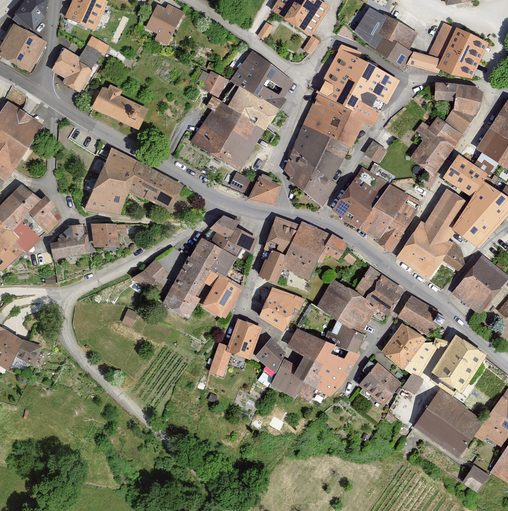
[(22,0),(14,14),(35,29),(46,14),(46,0),(22,0)]
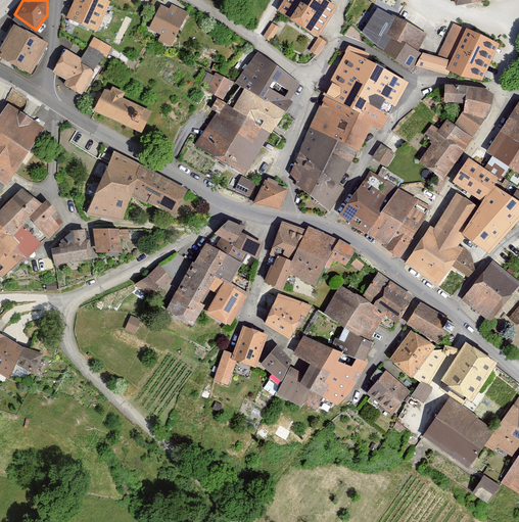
[(95,31),(109,0),(72,0),(64,16),(95,31)]
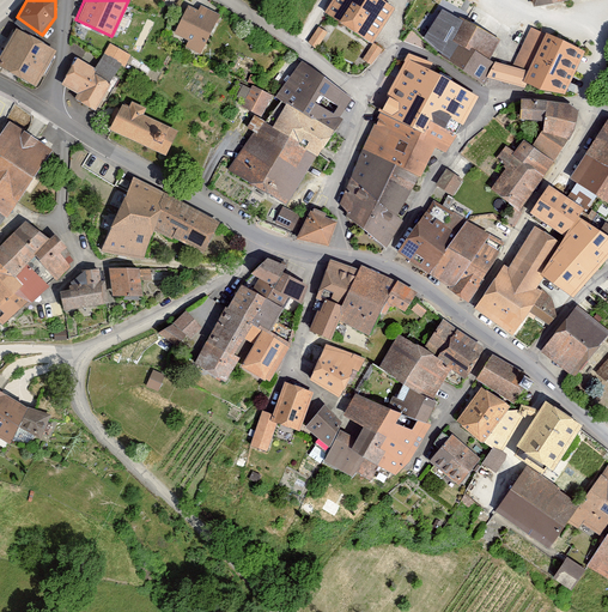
[(351,25),(365,0),(332,0),(326,12),(351,25)]
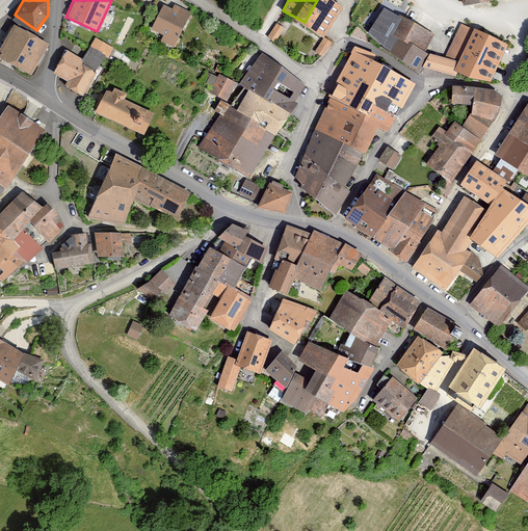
[(344,4),(337,0),(317,0),(305,22),(325,35),(344,4)]
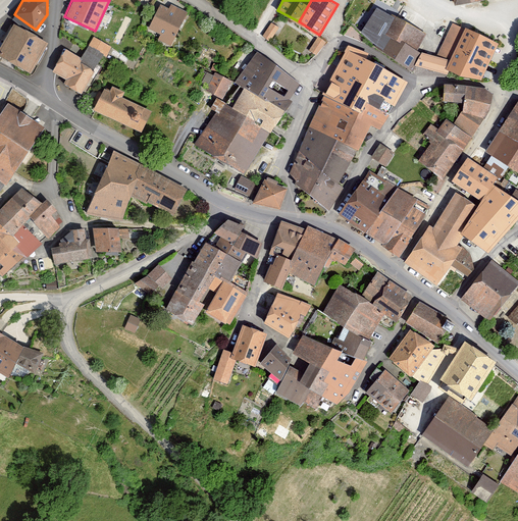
[(166,10),(156,6),(147,28),(161,34),(157,41),(168,46),(186,10),(170,3),(166,10)]
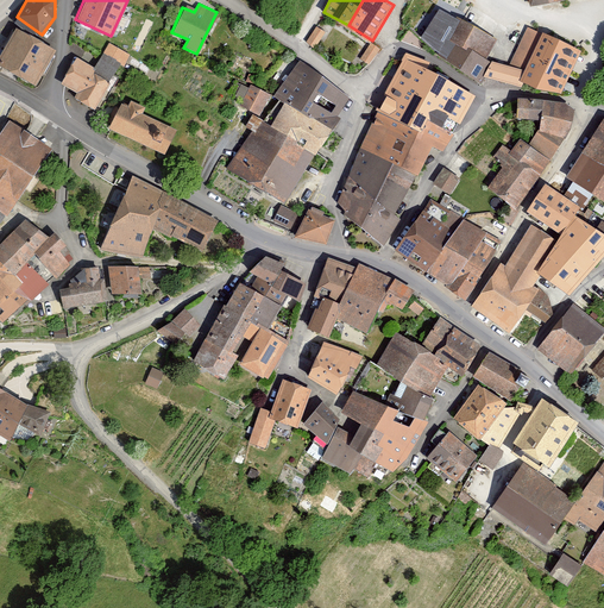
[(436,8),(419,37),(478,85),(483,75),(490,62),(484,57),(495,39),(436,8)]
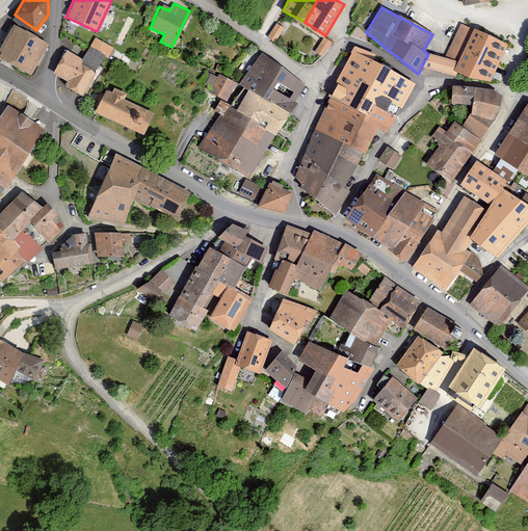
[(281,27),(273,22),(265,36),(272,41),(281,27)]
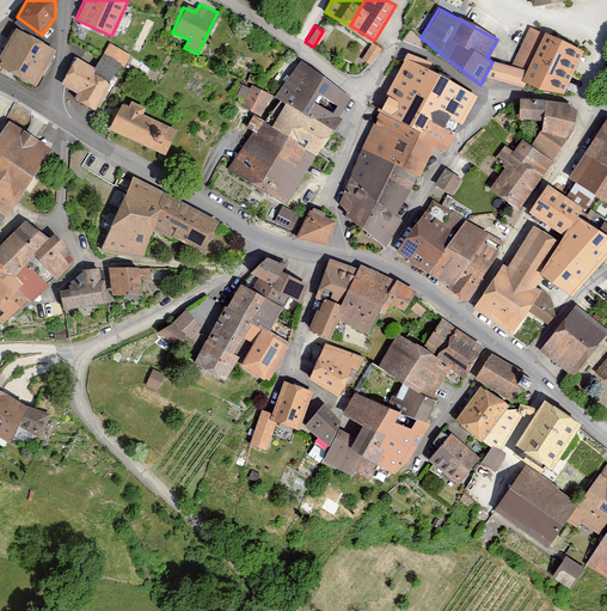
[(36,40),(16,28),(0,56),(0,62),(17,72),(36,40)]
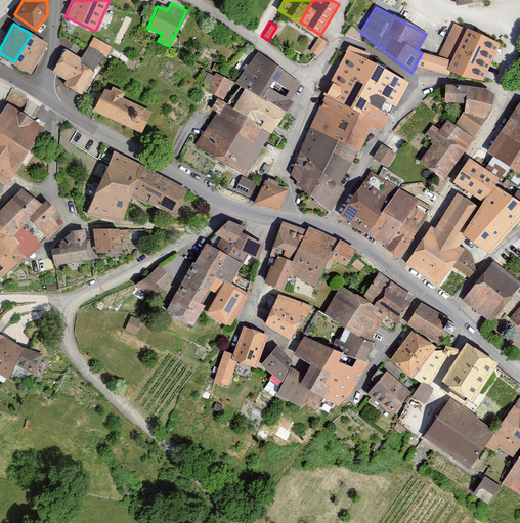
[(422,53),(416,64),(447,76),(473,80),(491,40),(453,25),(439,57),(422,53)]
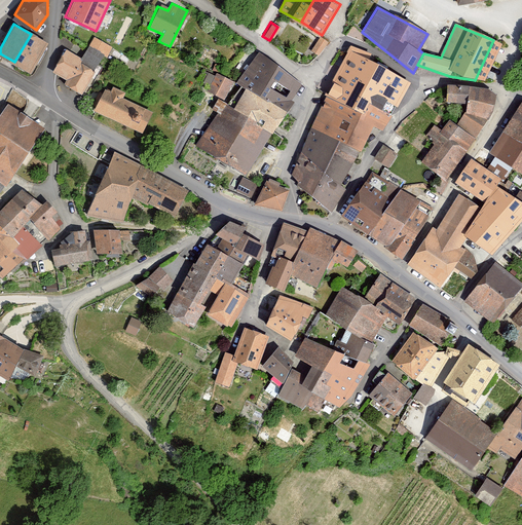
[(48,43),(31,34),(14,62),(32,72),(48,43)]
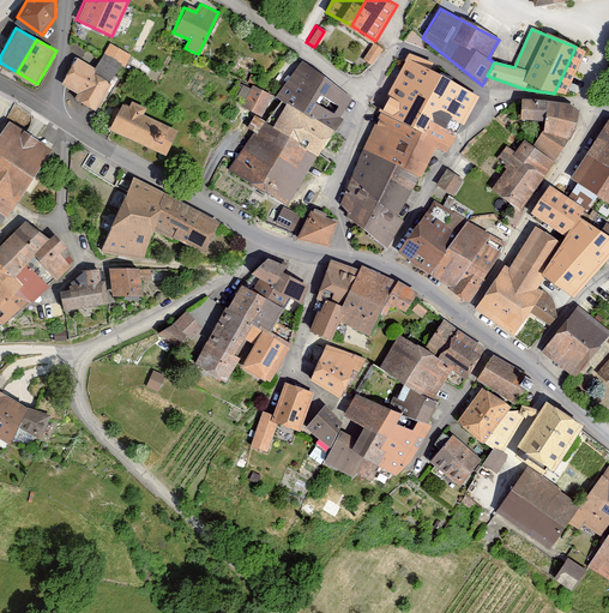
[(76,101),(94,112),(125,53),(107,42),(94,68),(74,59),(61,83),(79,92),(76,101)]
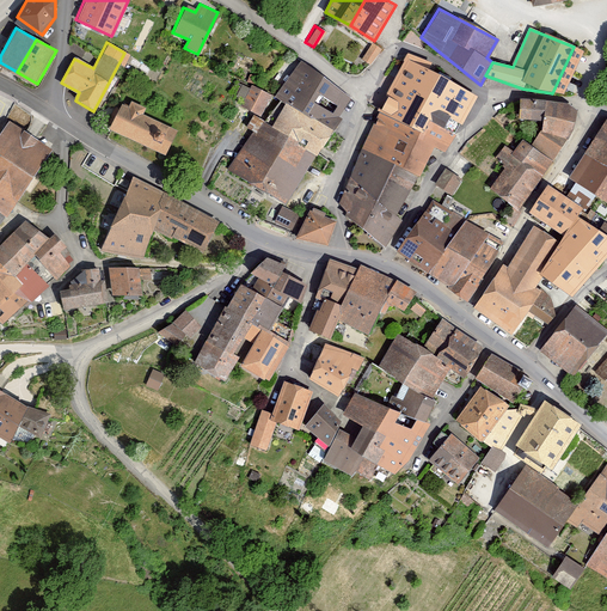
[(378,49),(368,43),(359,59),(368,65),(378,49)]
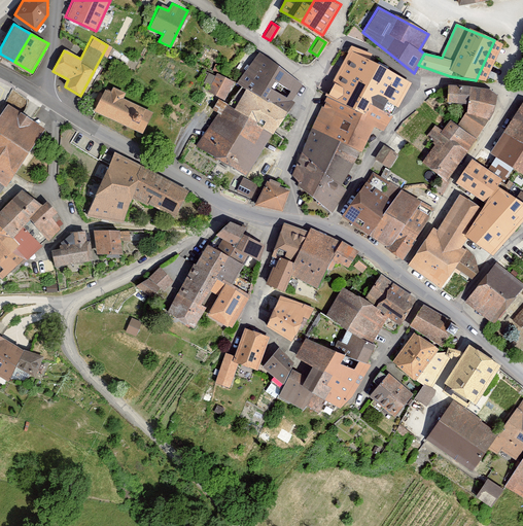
[(356,109),(381,62),(348,45),(322,94),(324,95),(356,109)]
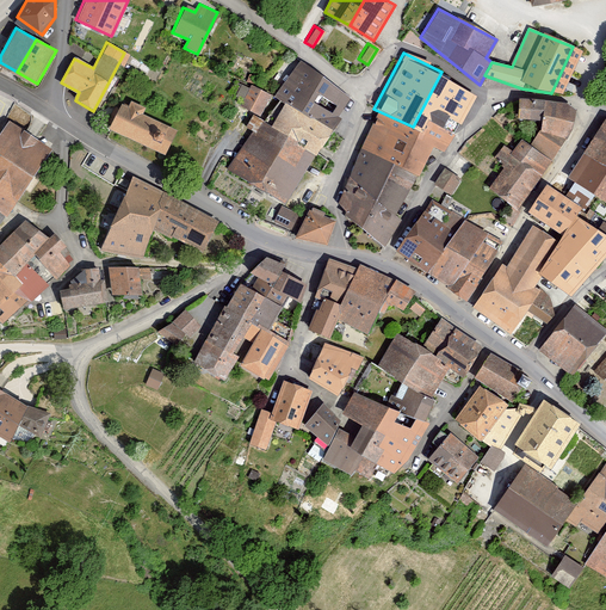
[(285,102),(307,112),(319,92),(342,108),(350,96),(327,79),(297,59),(273,94),(285,102)]
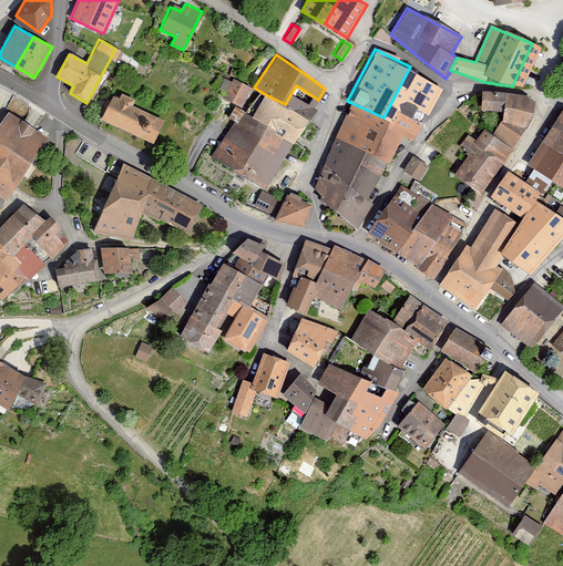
[(443,90),(410,67),(384,117),(393,123),(400,110),(421,124),(443,90)]
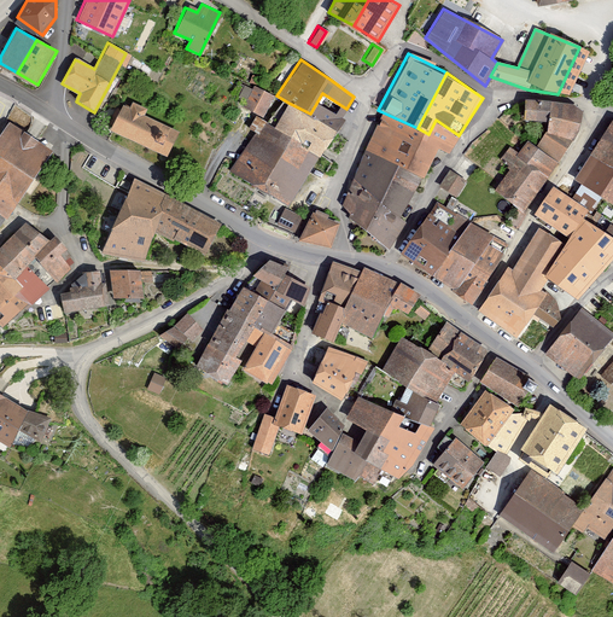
[(273,94),(252,85),(243,106),(263,116),(273,94)]
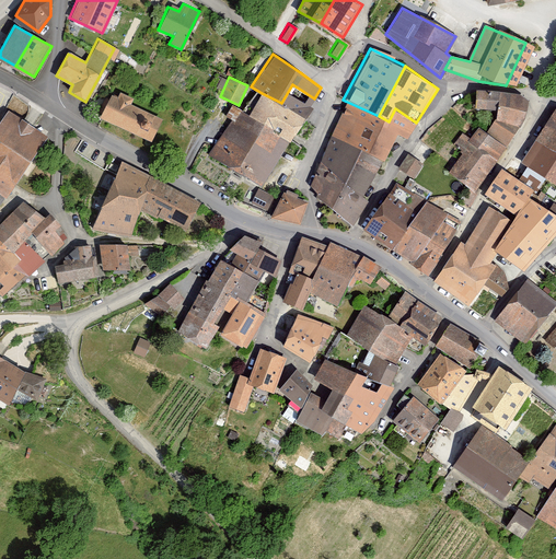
[(309,120),(281,103),(262,93),(251,115),(288,141),(291,143),(309,120)]
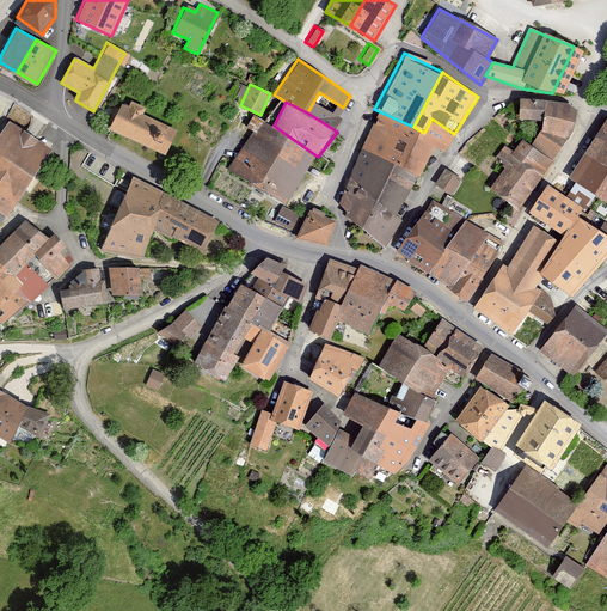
[(544,118),(546,103),(520,102),(520,118),(544,118)]
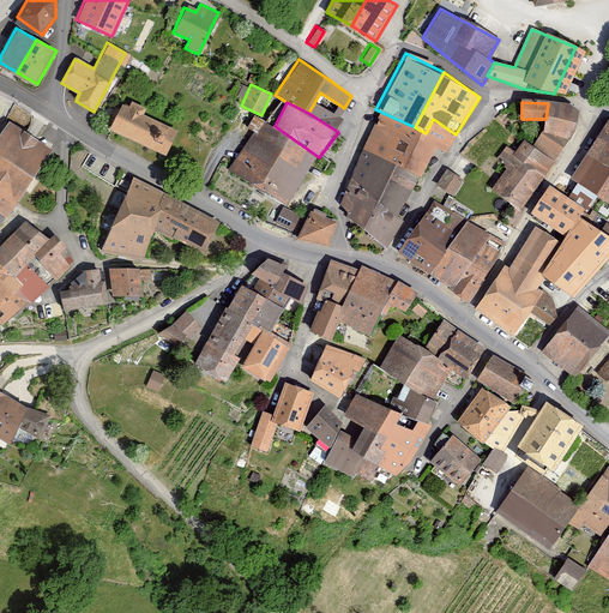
[(118,107),(107,132),(163,158),(175,133),(142,118),(144,110),(127,103),(125,109),(118,107)]
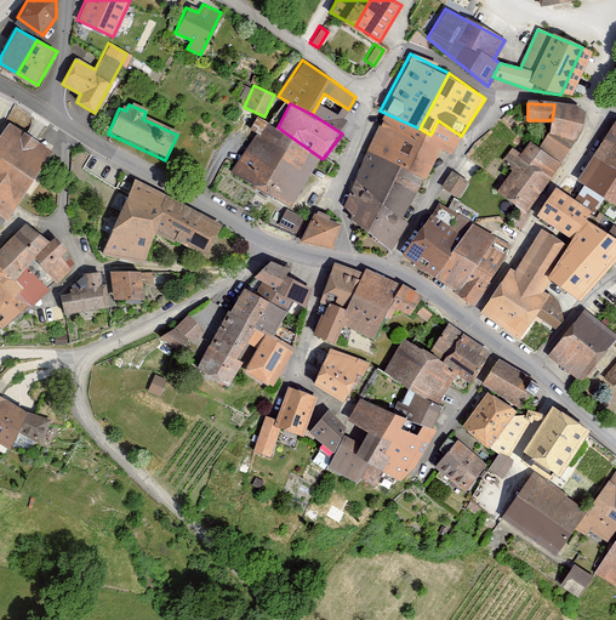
[(548,134),(540,147),(558,163),(576,140),(585,129),(585,111),(575,107),(554,104),(552,120),(548,134)]
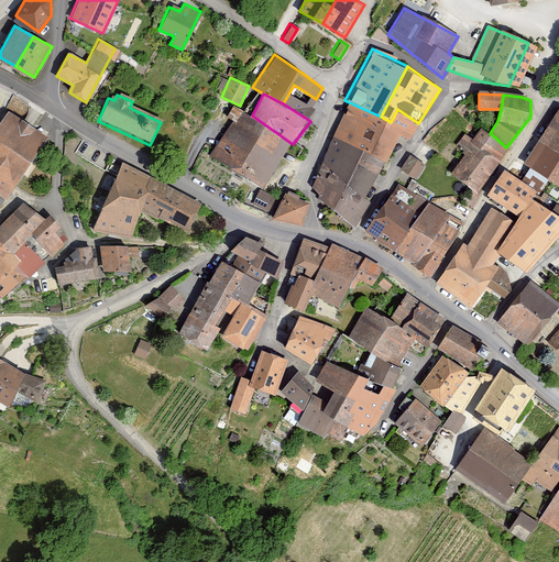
[(384,134),(391,122),(381,117),(347,101),(331,134),(359,147),(383,160),(387,162),(396,141),(384,134)]
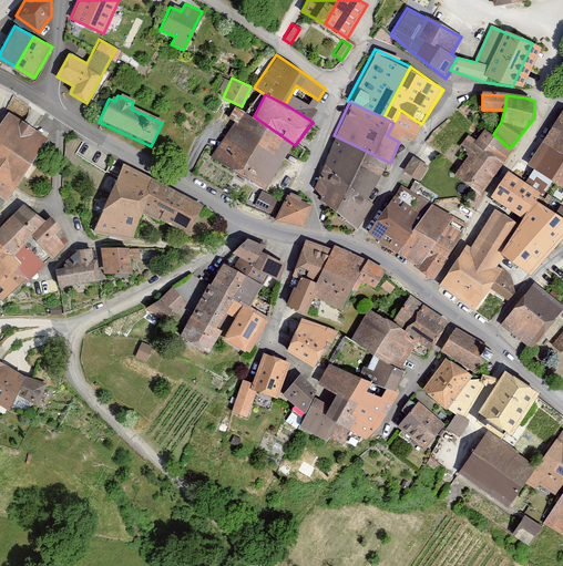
[(225,168),(254,116),(234,106),(227,119),(231,121),(207,160),(225,168)]
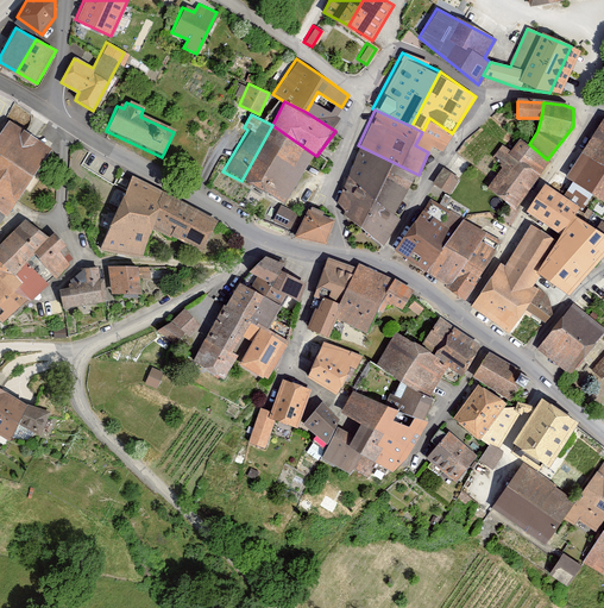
[(566,177),(603,200),(603,117),(566,177)]
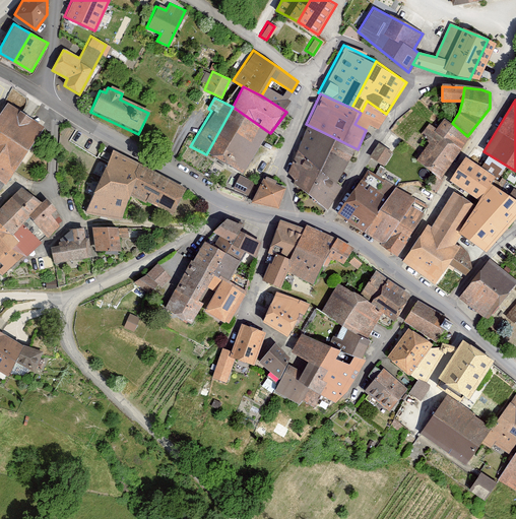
[(0,178),(7,182),(45,125),(7,101),(0,112),(0,178)]
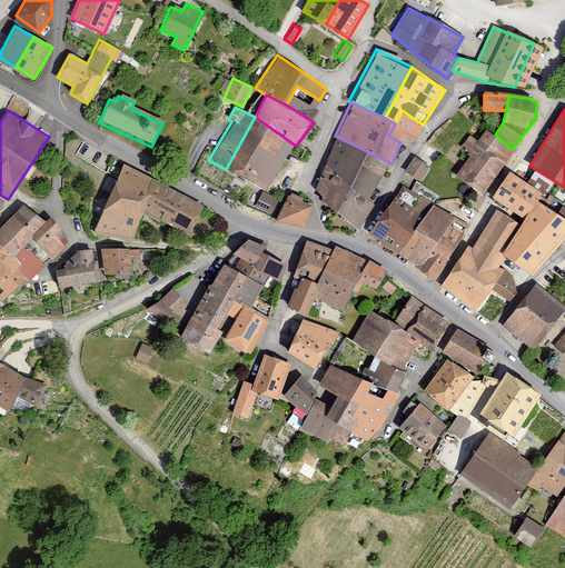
[(402,110),(395,123),(388,136),(400,142),(404,136),(413,141),(423,125),(402,110)]
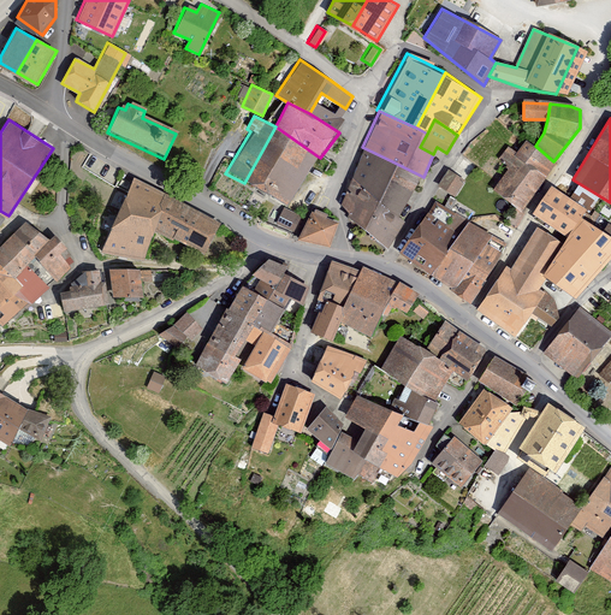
[(285,202),(316,155),(276,126),(244,183),(285,202)]
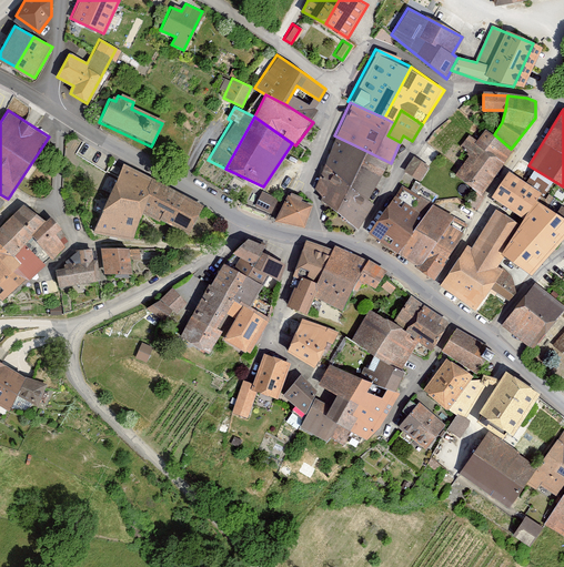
[(511,149),(494,134),(484,128),(475,139),(465,133),(456,145),(469,154),(454,175),(480,194),(511,149)]
